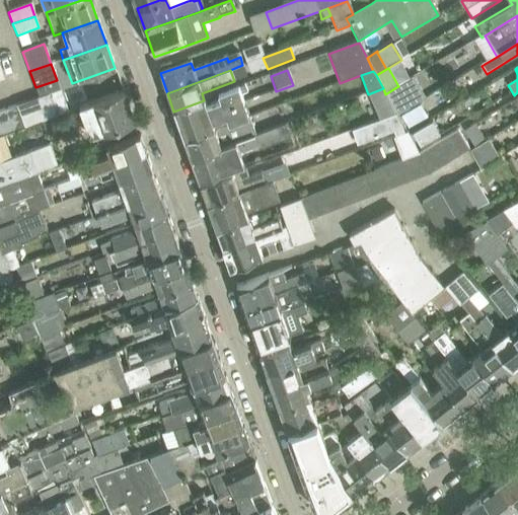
[(204,100),(173,112),(178,127),(244,103),(241,95),(247,93),(244,86),(238,88),(218,95),(221,102),(207,106),(204,100)]
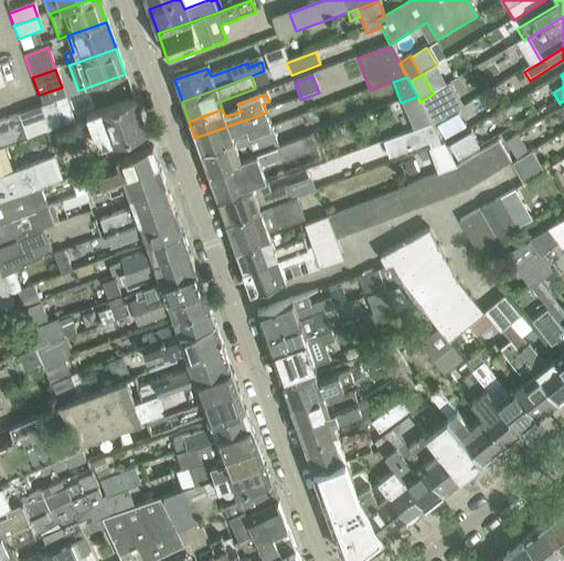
[(432,95),(419,103),(433,126),(444,119),(432,95)]
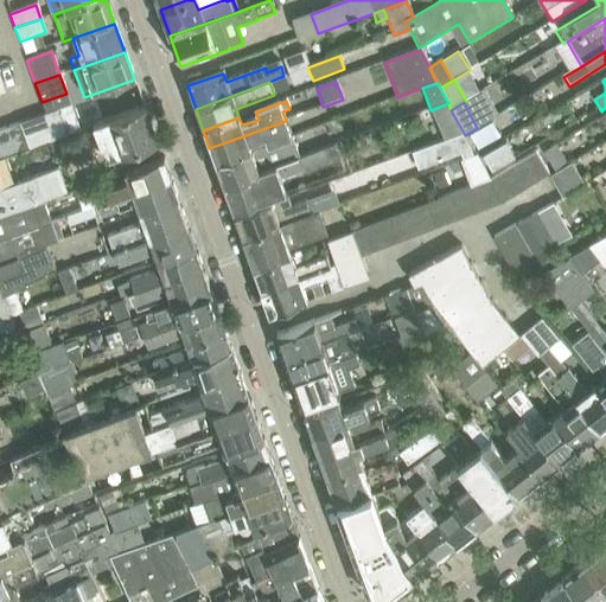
[(448,103),(431,110),(442,143),(465,135),(451,110),(448,103)]
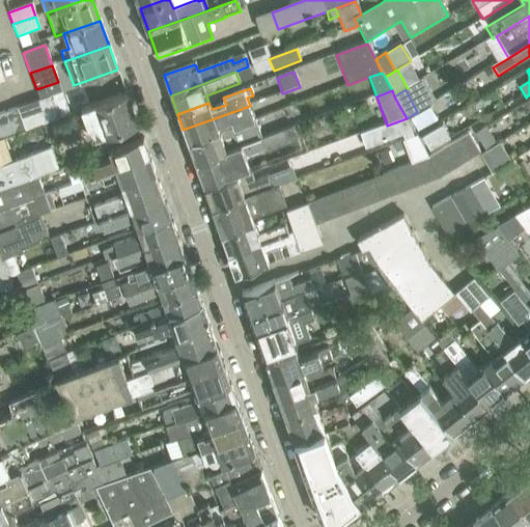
[(136,127),(137,126),(127,95),(81,111),(92,142),(132,128),(136,127)]
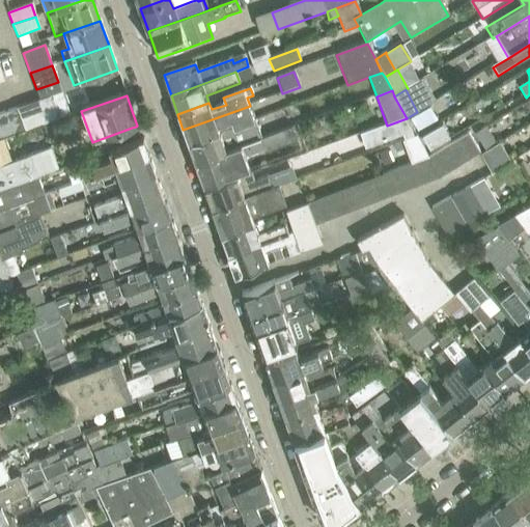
[(39,101),(17,109),(25,131),(45,123),(48,122),(39,101)]
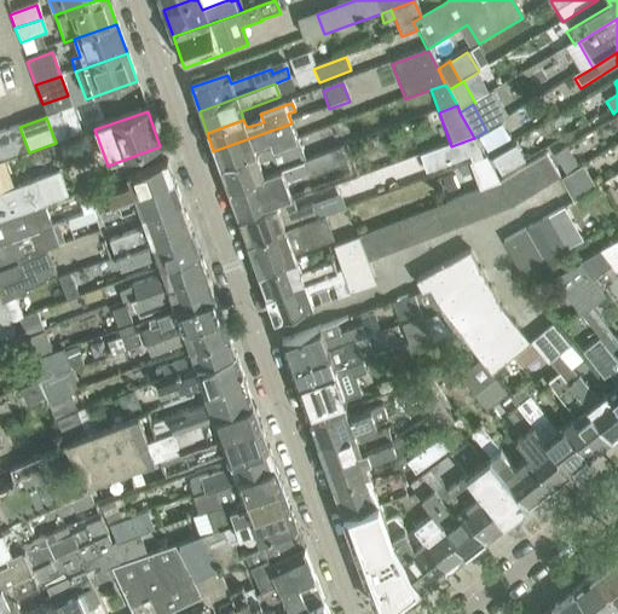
[(272,150),(298,142),(292,123),(213,151),(220,168),(256,156),(254,149),(270,143),(272,150)]
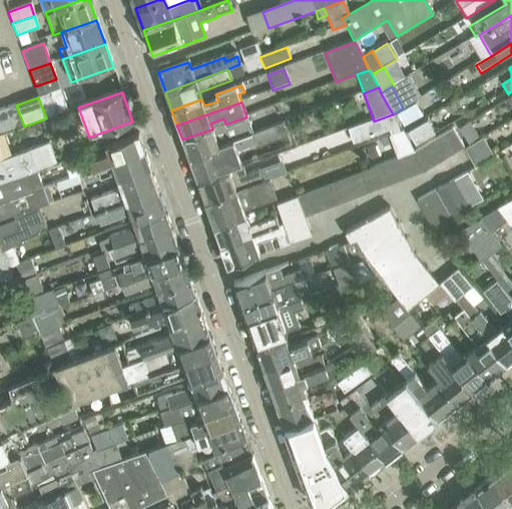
[(16,105),(5,109),(13,130),(24,126),(16,105)]
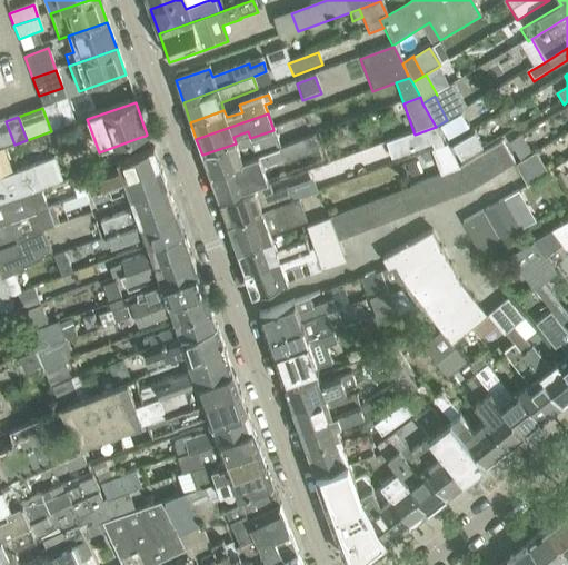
[(6,121),(0,122),(0,144),(2,149),(15,145),(6,121)]
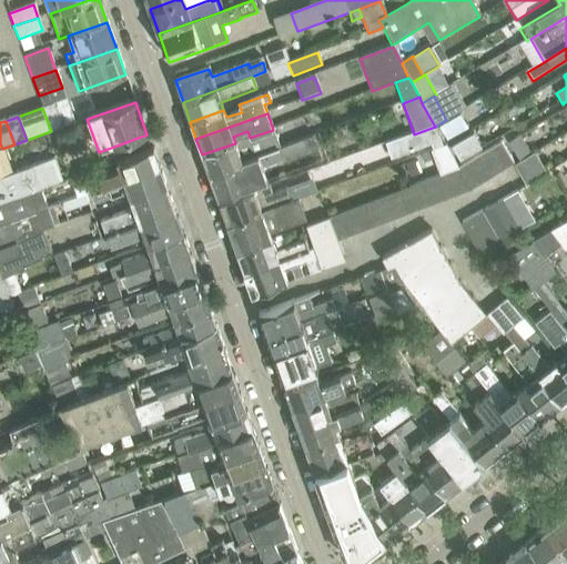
[(433,150),(445,145),(435,127),(384,144),(390,159),(431,144),(433,150)]
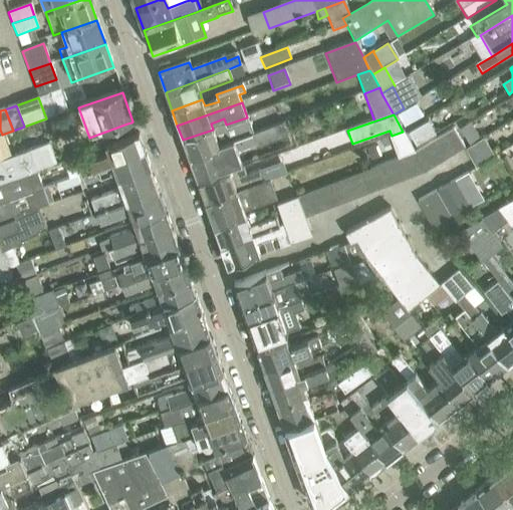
[(218,148),(253,136),(247,117),(226,124),(213,130),(183,140),(190,160),(219,150),(218,148)]
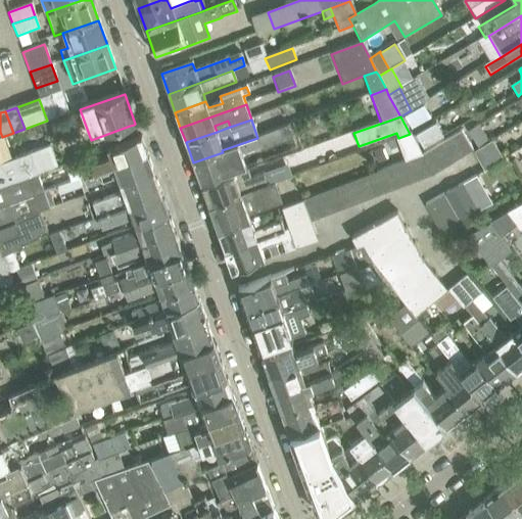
[(436,125),(416,136),(424,150),(443,139),(436,125)]
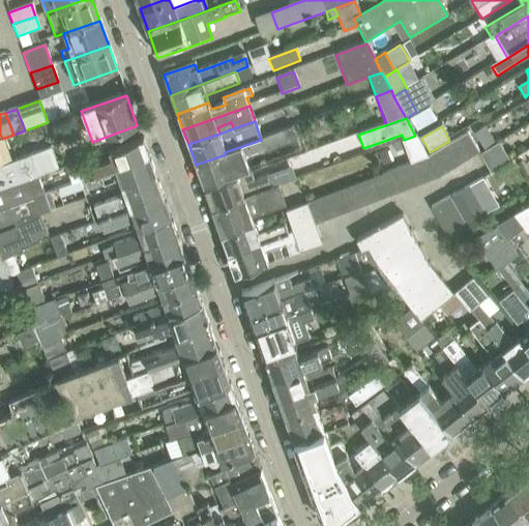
[(485,126),(472,134),(483,152),(496,145),(485,126)]
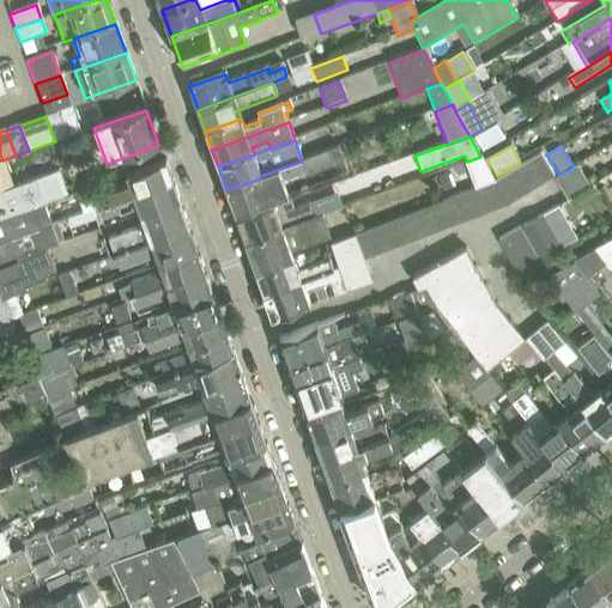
[(261,178),(226,190),(235,216),(286,198),(280,182),(292,178),(303,175),(304,177),(315,174),(341,164),(337,150),(315,157),(302,162),(260,176),(261,178)]
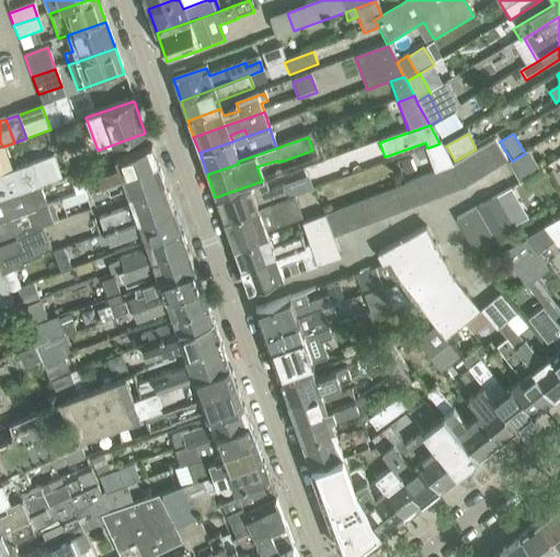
[(506,162),(498,146),(496,144),(495,143),(483,149),(496,169),(506,162)]
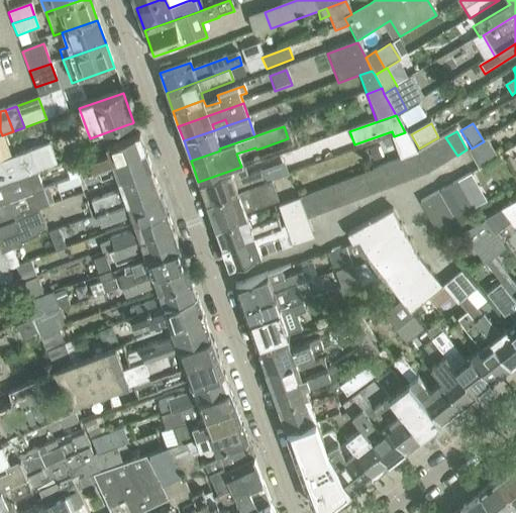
[(417,155),(406,133),(405,132),(394,136),(392,136),(401,161),(409,158),(413,157),(417,155)]
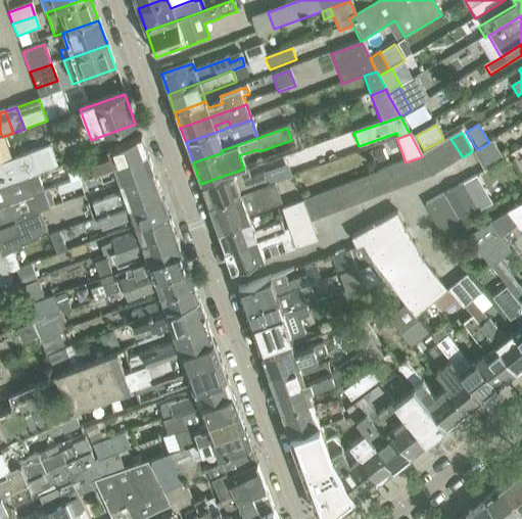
[(91,162),(78,168),(80,173),(82,179),(147,155),(140,138),(139,138),(106,150),(109,157),(91,163),(91,162)]
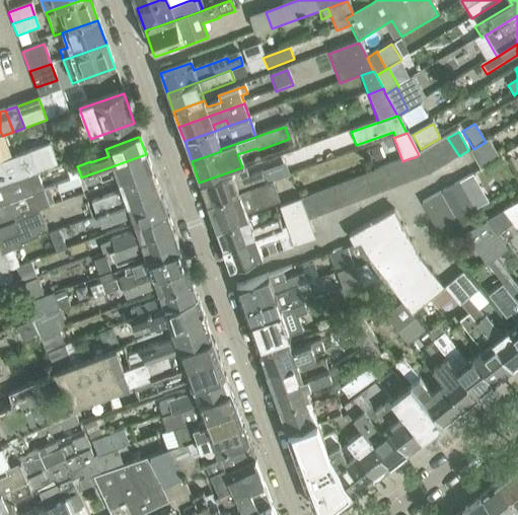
[(447,138),(437,144),(449,162),(459,156),(447,138)]
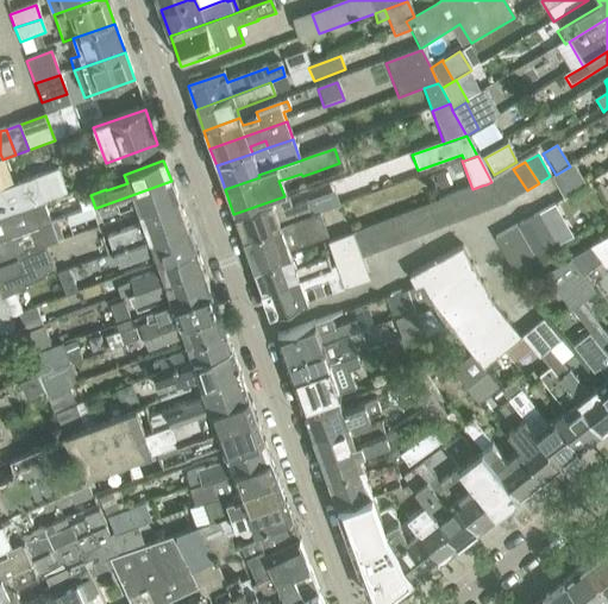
[(574,164),(570,167),(556,175),(562,199),(585,184),(574,164)]
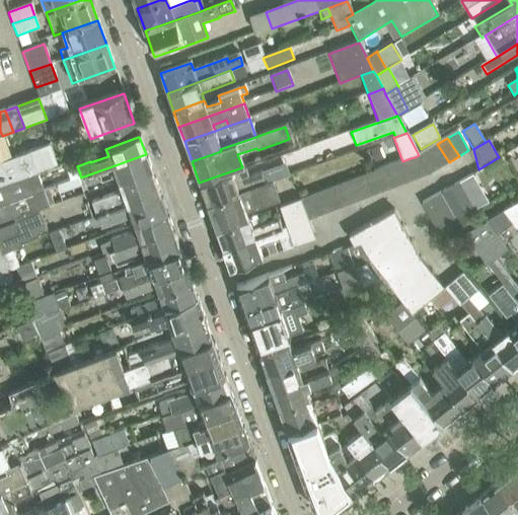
[(439,168),(449,162),(437,144),(428,150),(439,168)]
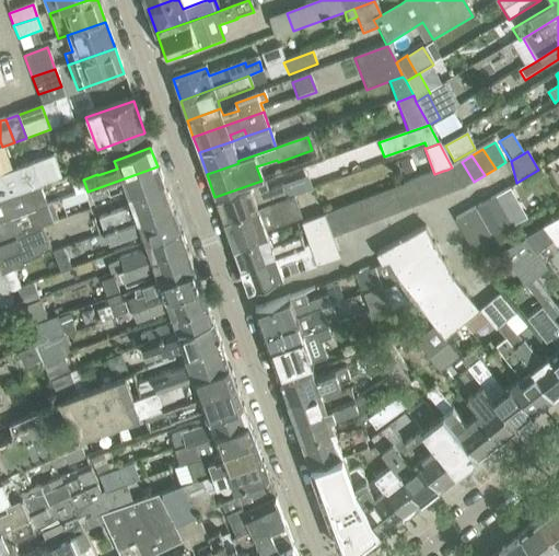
[(0,201),(38,187),(60,180),(53,158),(0,176),(0,201)]
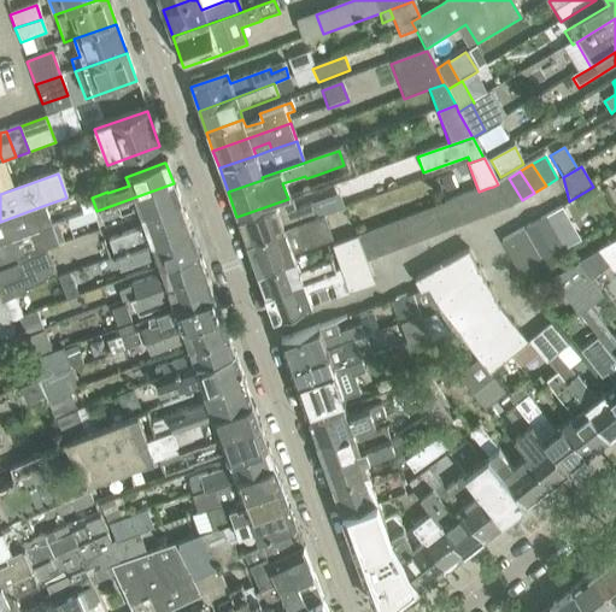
[(449,175),(439,178),(444,194),(455,190),(449,175)]
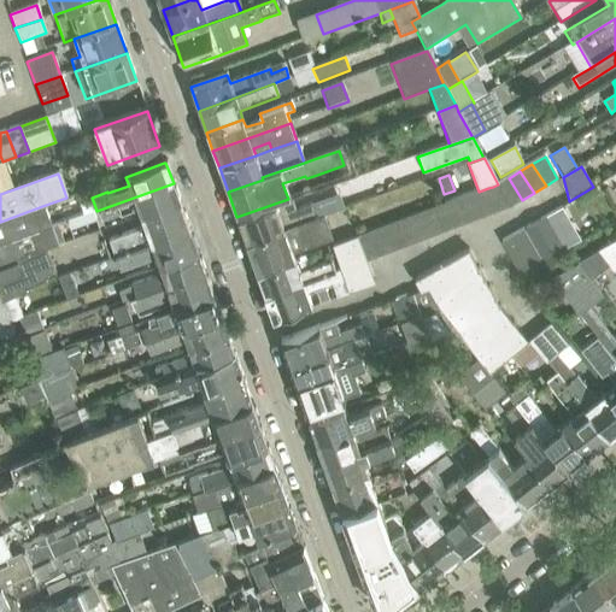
[(511,207),(522,200),(509,178),(498,184),(511,207)]
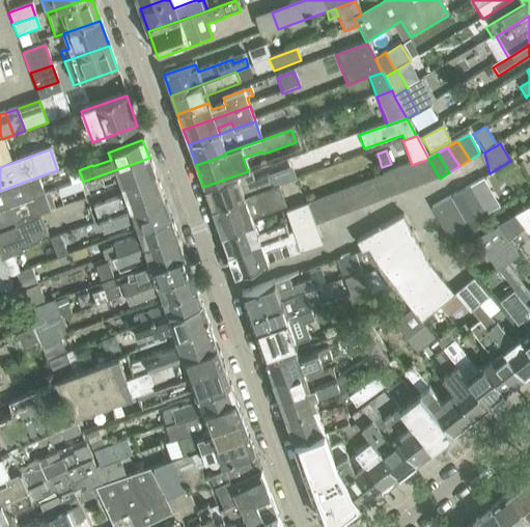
[(149,158),(83,182),(86,191),(119,179),(122,187),(155,175),(149,158)]
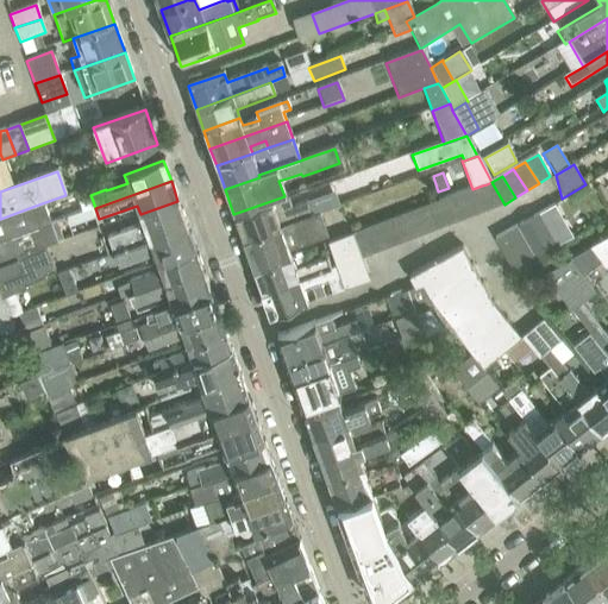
[(482,186),(491,209),(505,205),(491,182),(487,184),(482,186)]
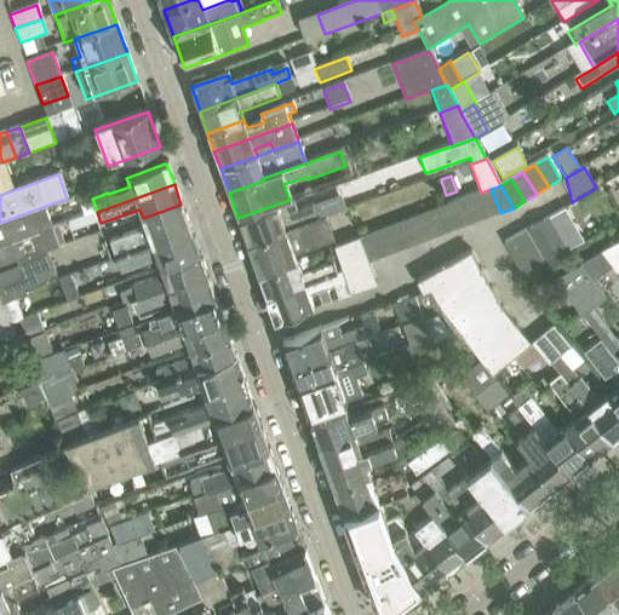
[(487,218),(500,213),(491,189),(481,193),(477,195),(487,218)]
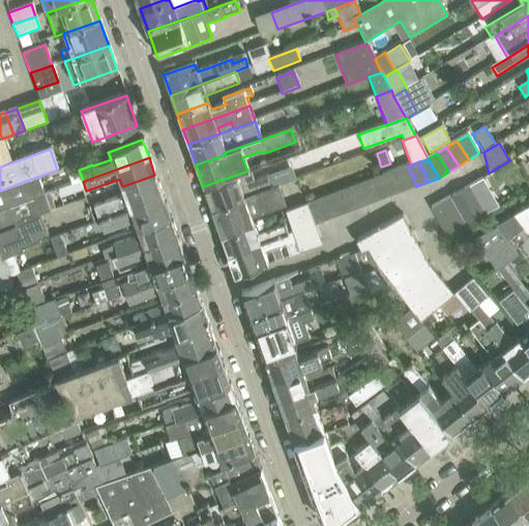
[(405,192),(416,186),(408,167),(397,171),(405,192)]
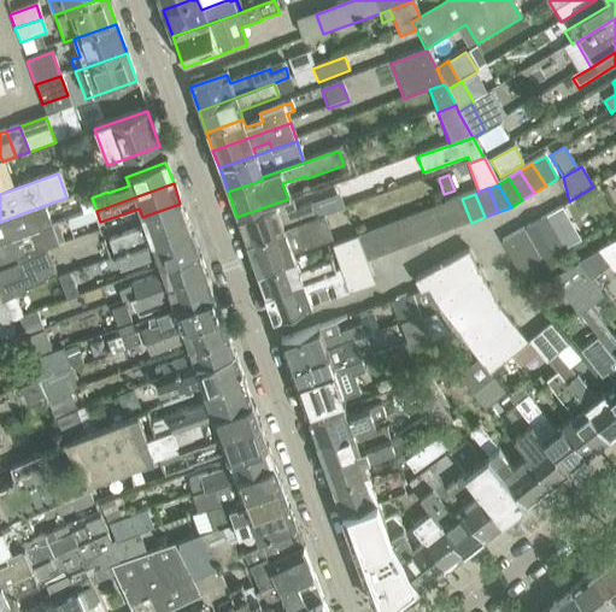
[(449,204),(458,228),(471,223),(462,199),(449,204)]
